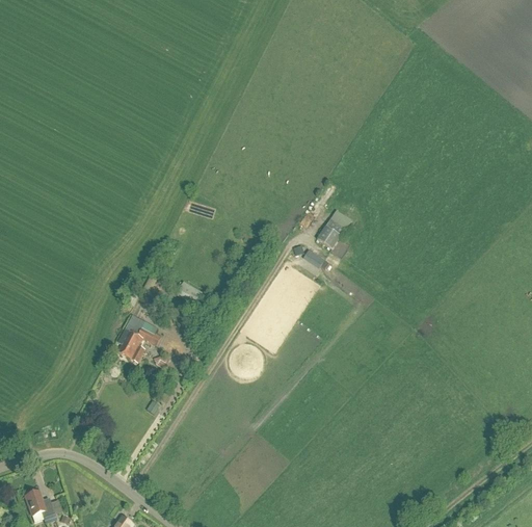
[(333,247),(345,229),(330,218),(317,237),(333,247)]
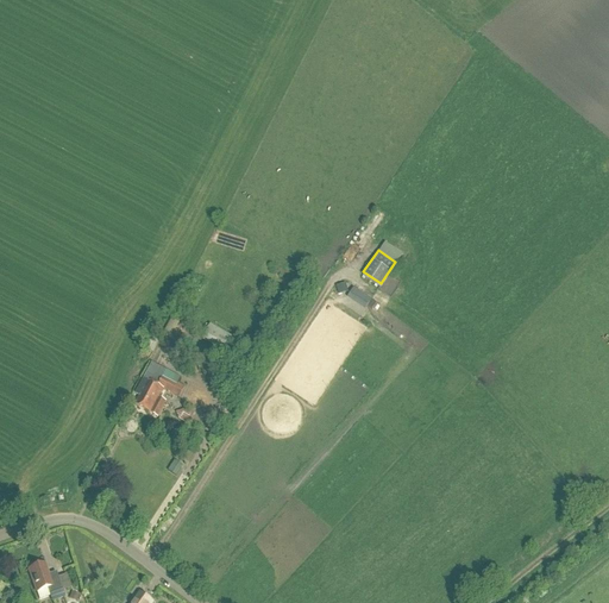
[(350,291),(368,303),(372,296),(355,284),(350,291)]
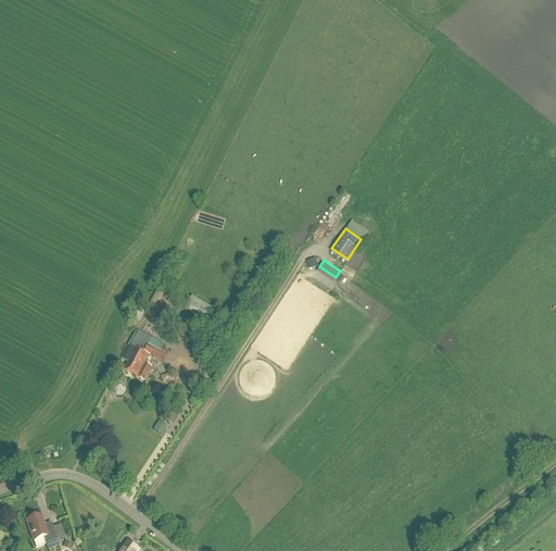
[(139,318),(150,299),(140,292),(129,313),(139,318)]
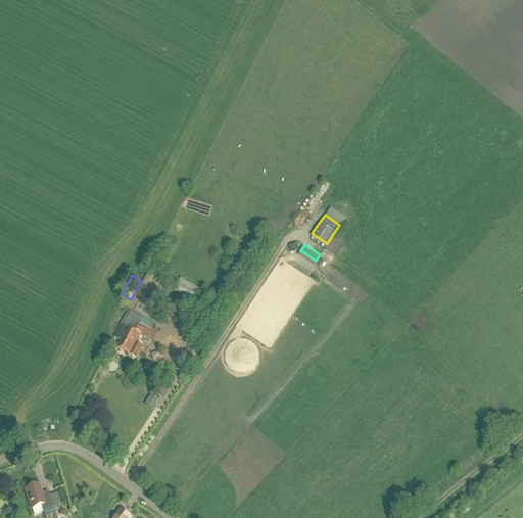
[(174,288),(193,299),(200,287),(181,275),(174,288)]
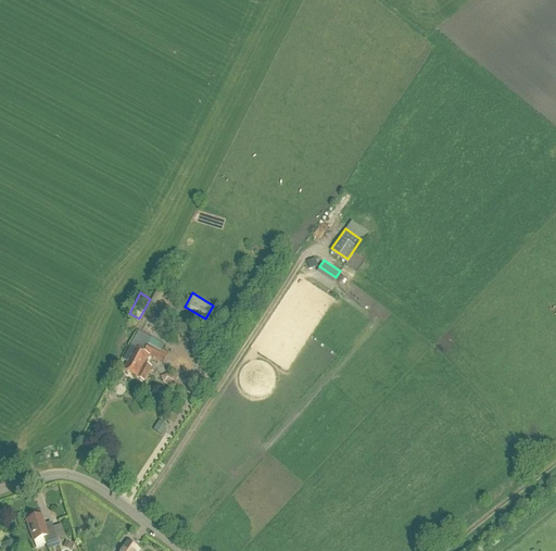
[(151,340),(146,350),(131,342),(124,357),(127,359),(123,366),(137,374),(149,352),(164,360),(169,350),(151,340)]
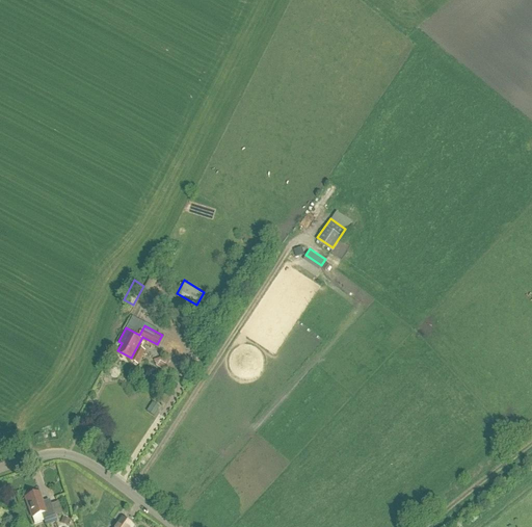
[(43,502),(38,490),(33,492),(33,491),(30,492),(30,493),(25,495),(34,521),(55,514),(50,500),(43,502)]
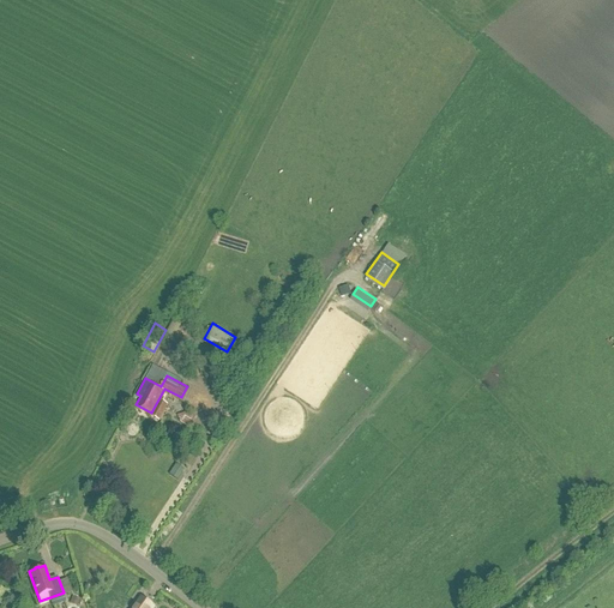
[(149,607),(154,602),(142,595),(132,607),(149,607)]
